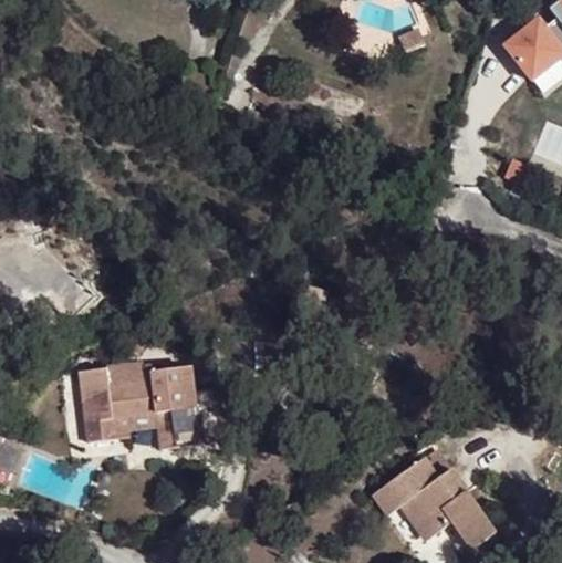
[(550,8),(557,17),(561,23),(561,0),(559,0),(550,8)]
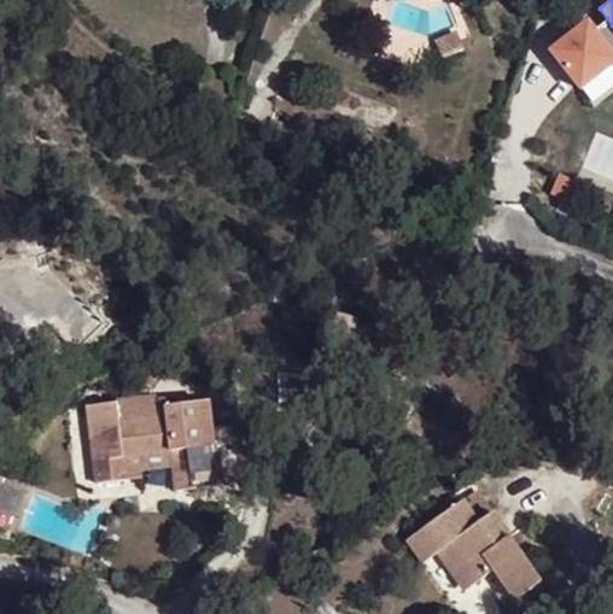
[(612,25),(607,18),(594,28),(579,39),(573,30),(549,48),(579,86),(612,58),(612,25)]
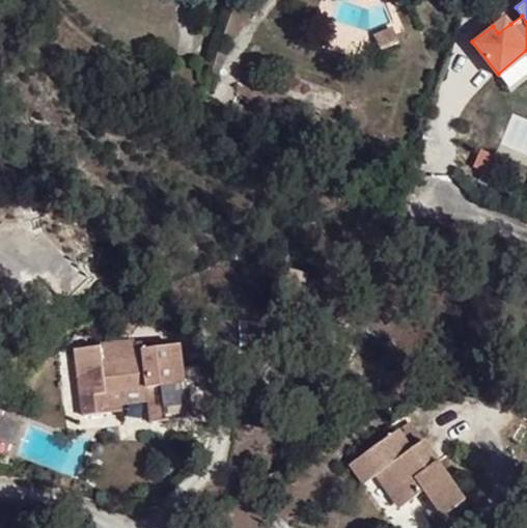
[(504,17),(493,26),(498,33),(510,24),(504,17)]
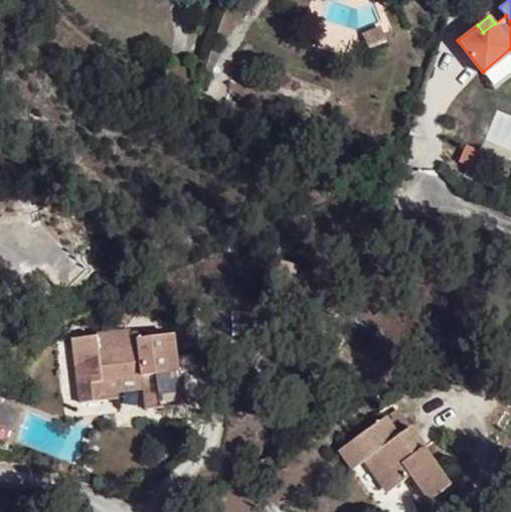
[(453,160),(475,169),(483,150),(461,141),(453,160)]
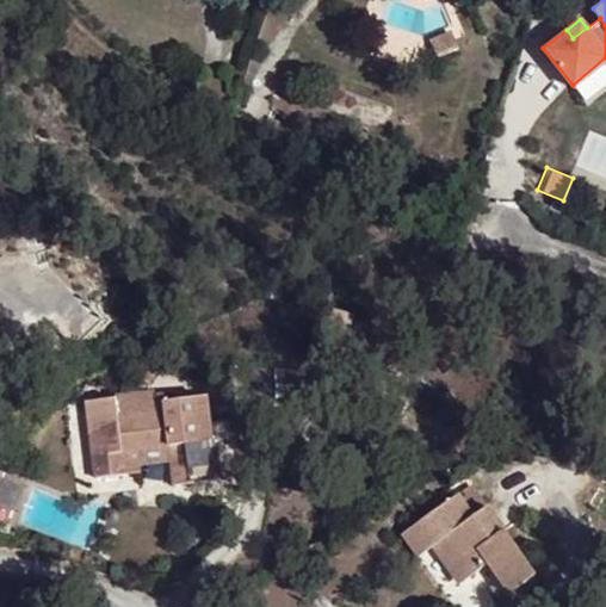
[(214,477),(203,394),(150,400),(152,409),(115,412),(113,396),(82,400),(91,476),(127,471),(124,456),(174,450),(179,481),(214,477)]
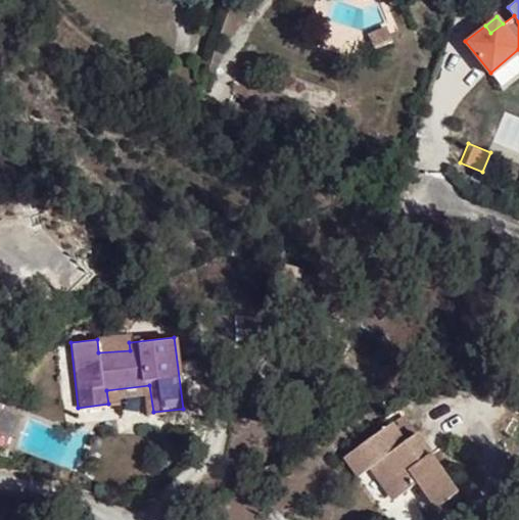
[(0,377),(15,371),(12,364),(0,369),(0,377)]
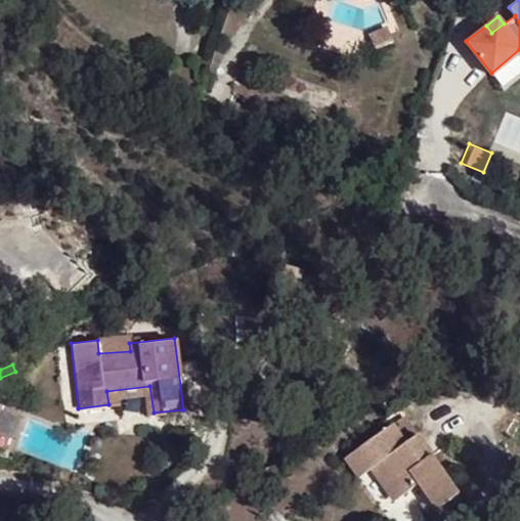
[(143,414),(154,413),(149,386),(106,391),(109,404),(117,404),(117,398),(142,394),(143,414)]
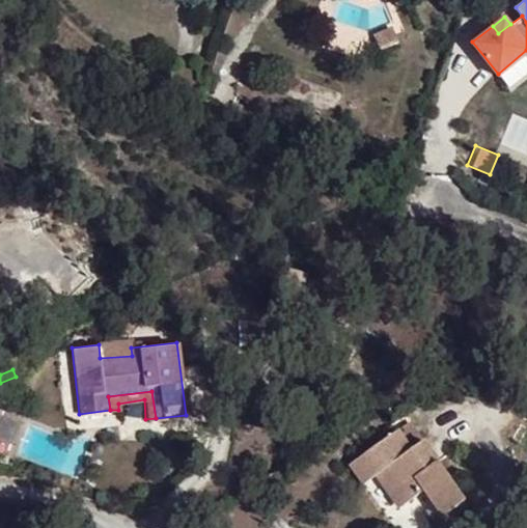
[(415,417),(394,429),(406,449),(428,438),(415,417)]
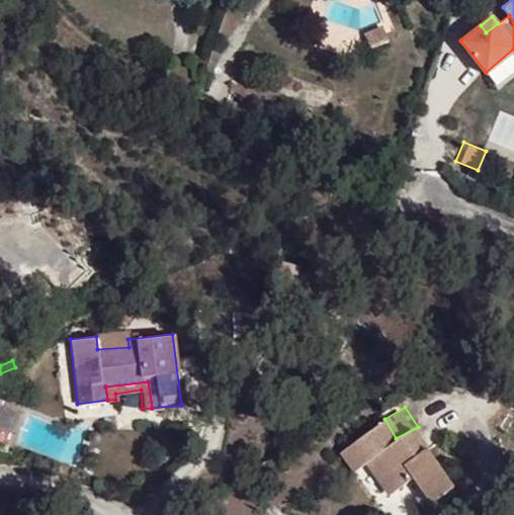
[(396,438),(384,419),(357,436),(370,457),(392,491),(413,478),(429,503),(454,488),(418,427),(396,438)]
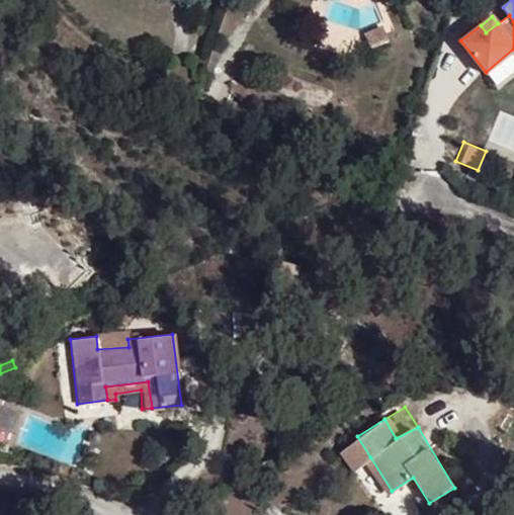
[(356,465),(370,457),(357,436),(343,444),(356,465)]
